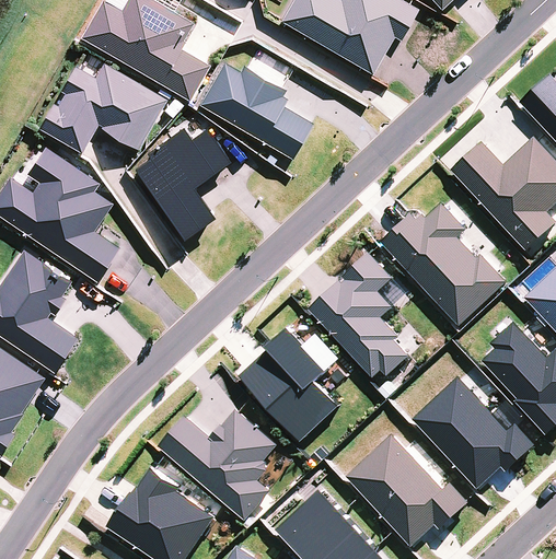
[(101,0),(100,0),(79,37),(187,100),(207,65),(177,48),(192,23),(150,0),(125,0),(119,10),(103,1),(101,0)]
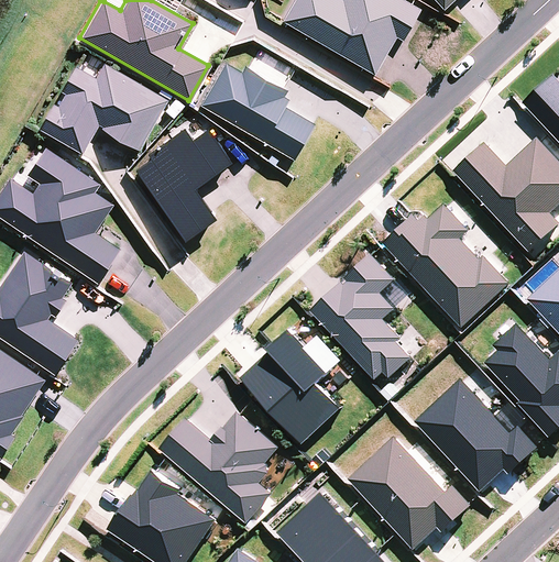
[(103,0),(103,1),(120,10),(125,0),(103,0)]
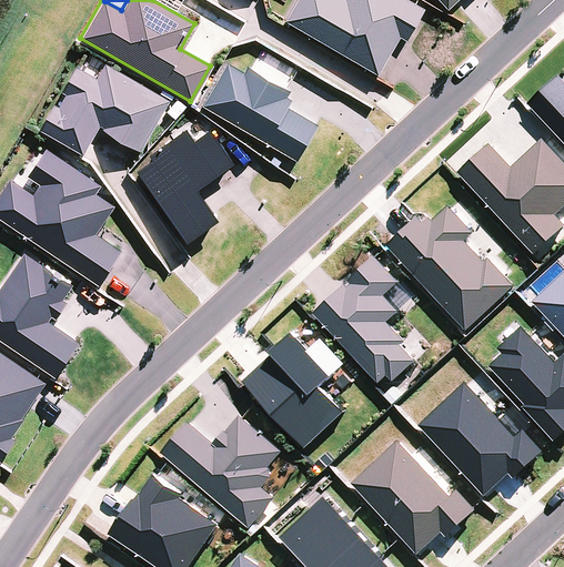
[(294,0),(282,21),(375,74),(398,38),(403,41),(422,10),(403,0),(294,0)]
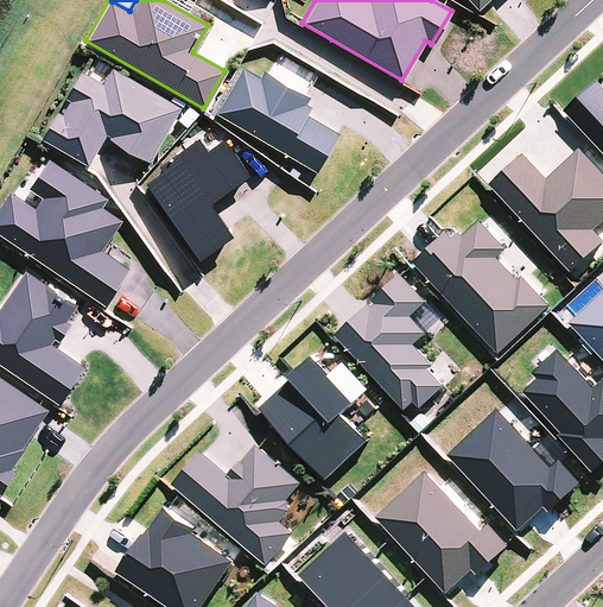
[(467,0),(476,10),(486,0),(467,0)]
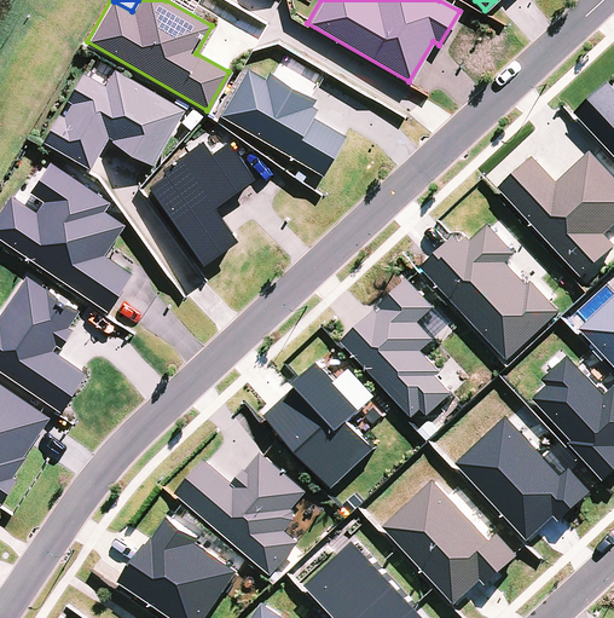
[(244,69),(216,115),(320,175),(342,137),(311,117),(314,110),(310,107),(313,99),(266,73),(262,80),(244,69)]
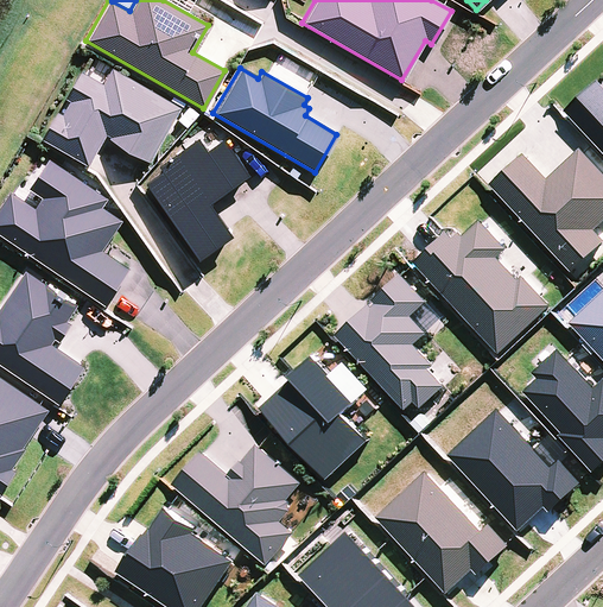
[(178,108),(110,69),(101,84),(78,71),(63,97),(69,101),(61,114),(55,112),(39,139),(86,165),(103,134),(108,137),(107,139),(146,162),(178,108)]
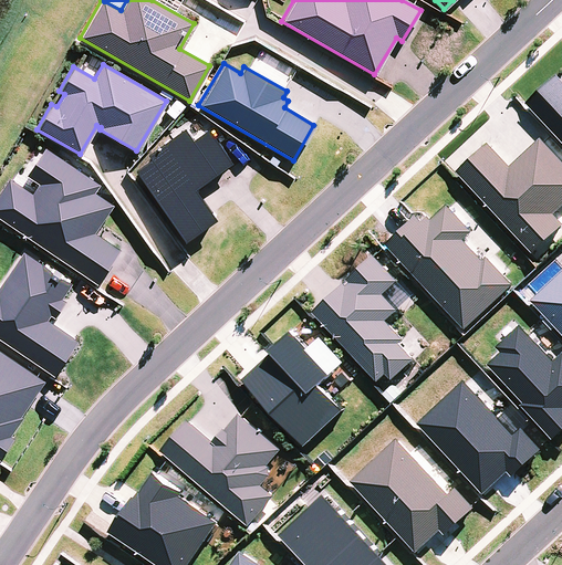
[(561,82),(554,74),(524,103),(561,144),(561,82)]
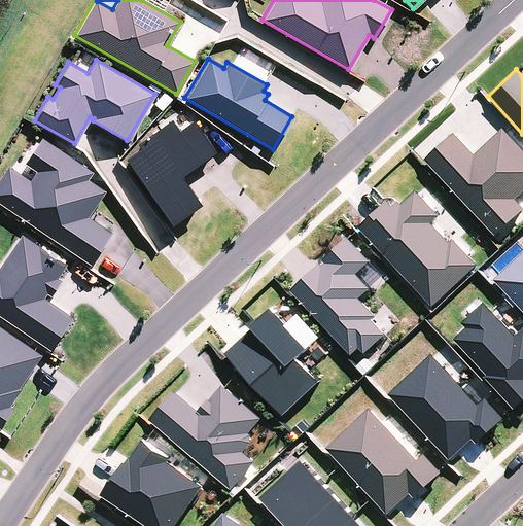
[(139,149),(125,160),(171,225),(201,205),(180,176),(214,151),(193,120),(177,131),(170,119),(136,144),(139,149)]
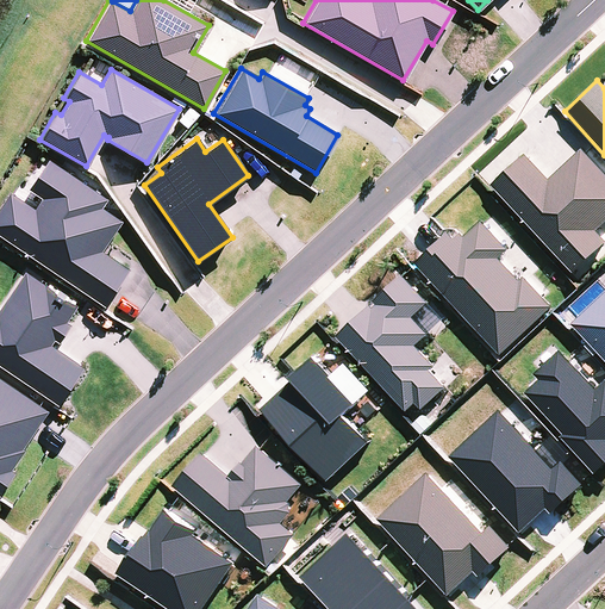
[(523,154),(490,186),(571,273),(604,242),(594,230),(604,219),(604,174),(580,148),(547,180),(523,154)]
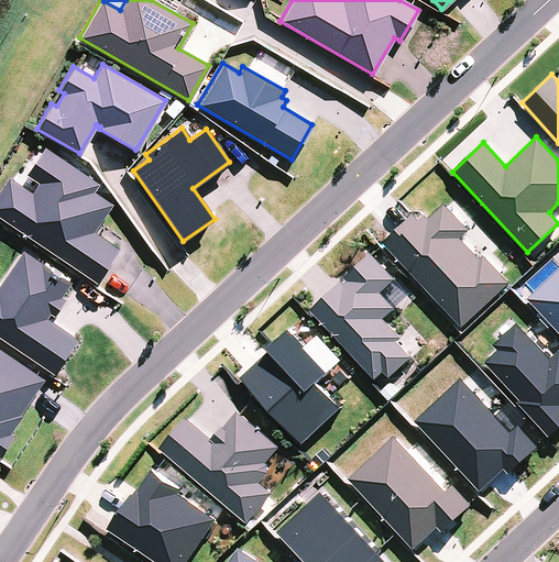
[(7,178),(0,187),(0,218),(95,283),(118,249),(91,231),(110,205),(91,191),(97,184),(43,147),(24,175),(36,184),(30,194),(7,178)]
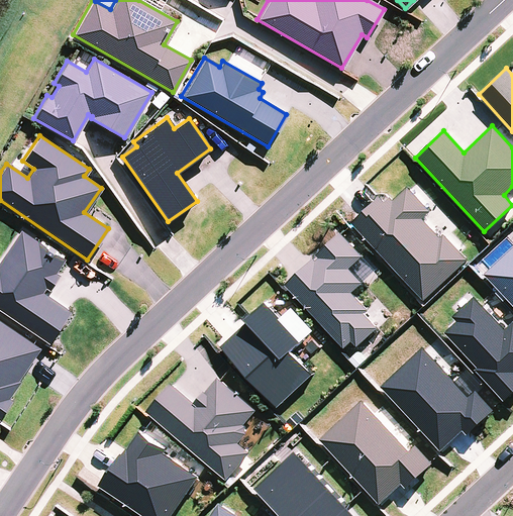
[(378,197),(350,223),(422,301),(467,261),(442,235),(439,238),(422,219),(429,212),(406,187),(391,201),(387,197),(382,201),(378,197)]
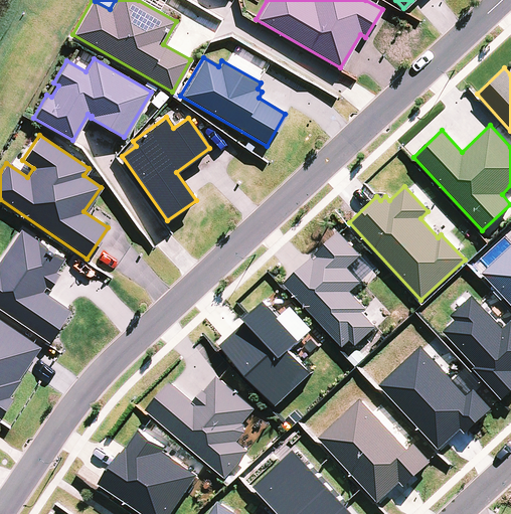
[(0,309),(47,341),(69,310),(41,291),(43,287),(47,290),(58,275),(54,272),(63,259),(20,229),(0,258),(0,309)]
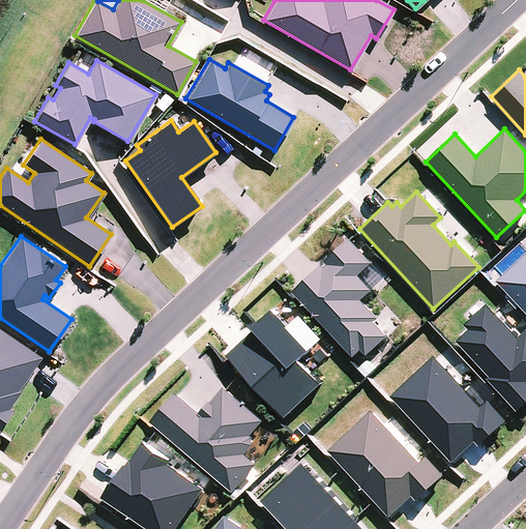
[(319,264),(289,292),(350,357),(357,350),(362,355),(384,335),(371,321),(375,317),(358,300),(383,276),(347,238),(321,262),(324,264),(321,267),(319,264)]
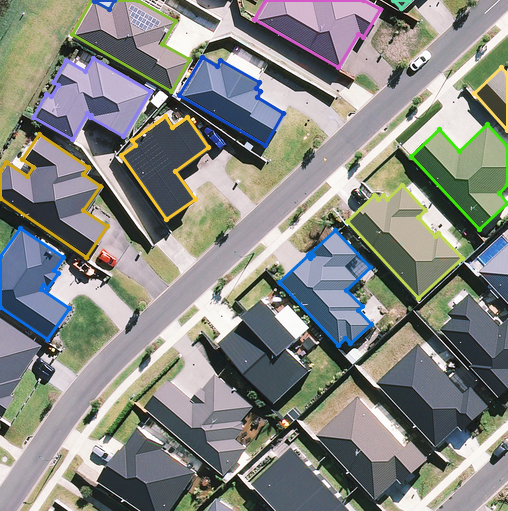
[(507,244),(478,272),(507,304),(507,244)]
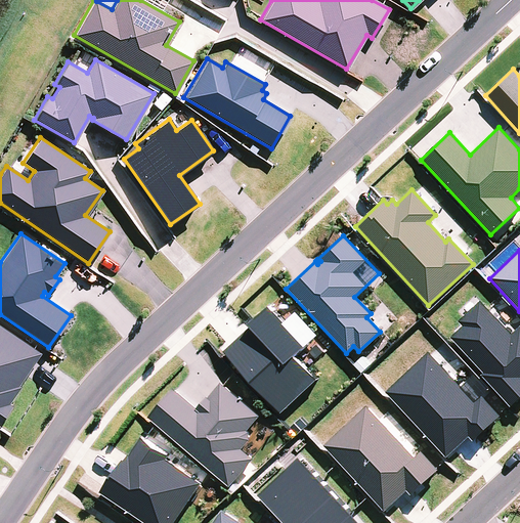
[(462,327),(449,338),(482,373),(480,375),(510,406),(519,396),(519,325),(511,334),(480,301),(458,320),(462,327)]
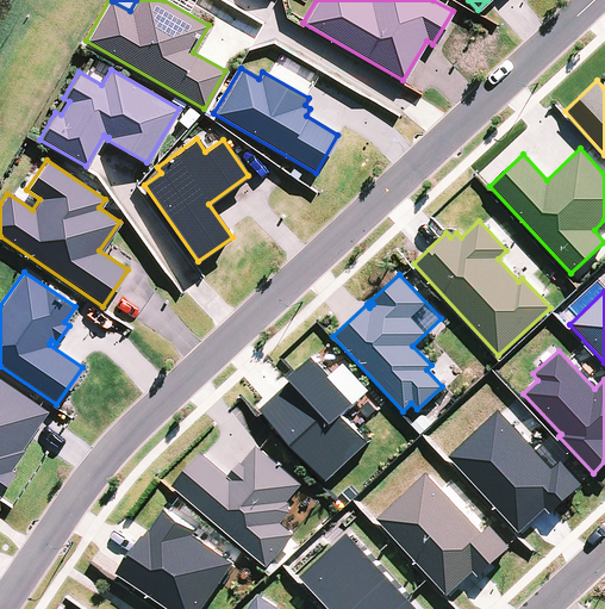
[(293,379),(261,409),(325,482),(367,442),(343,416),(368,391),(342,364),(330,377),(311,356),(292,376),(289,377),(293,379)]
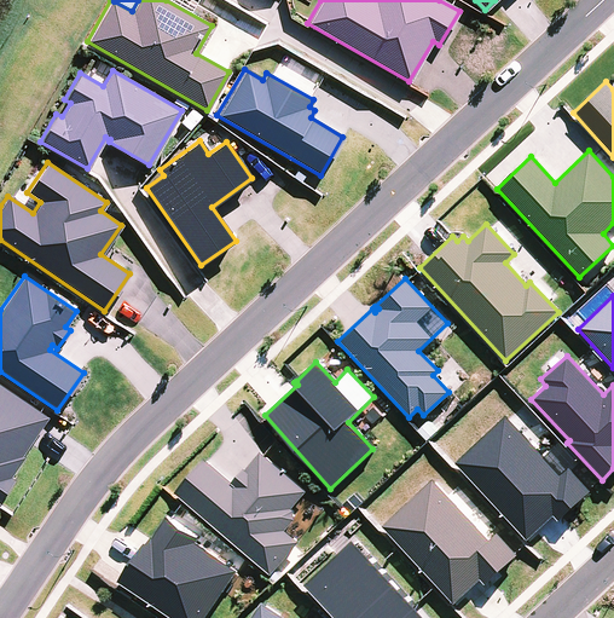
[(47,417),(0,385),(0,498),(13,479),(10,477),(23,456),(21,455),(47,417)]
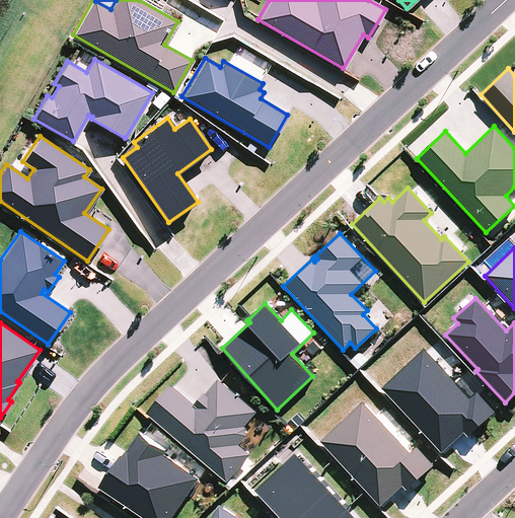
[(423,349),(379,388),(439,452),(461,432),(466,436),(493,411),(474,391),(468,397),(423,349)]
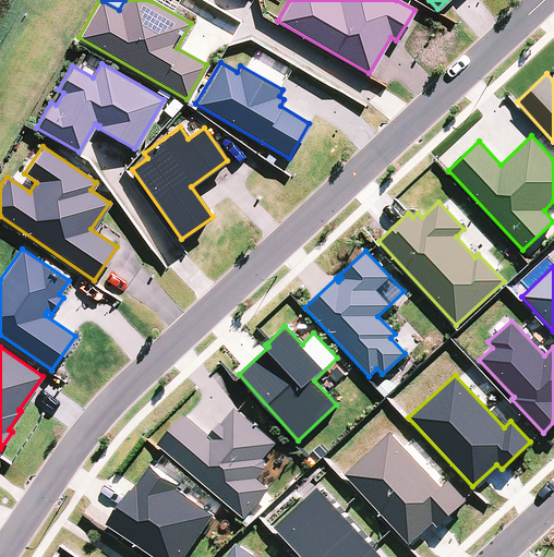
[(182,413),(155,445),(242,519),(267,489),(254,479),(263,469),(262,459),(261,459),(274,443),(232,408),(219,424),(218,422),(207,435),(182,413)]
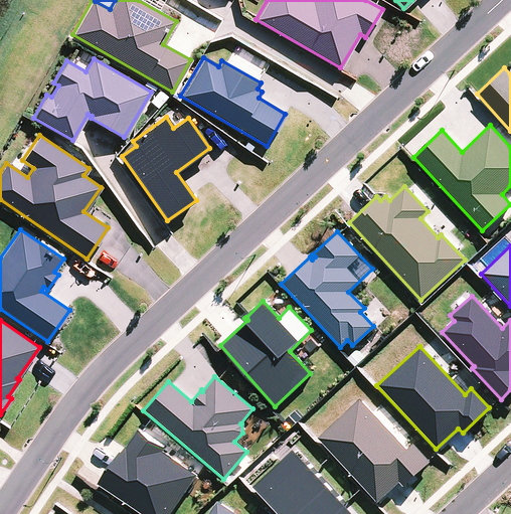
[(359,399),(317,439),(377,504),(399,483),(403,486),(431,462),(413,444),(406,449),(359,399)]
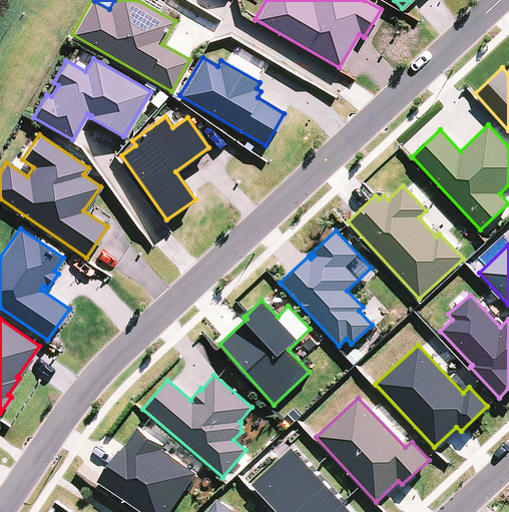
[(119,451),(98,482),(142,511),(168,511),(195,474),(160,451),(163,447),(137,430),(121,452),(119,451)]
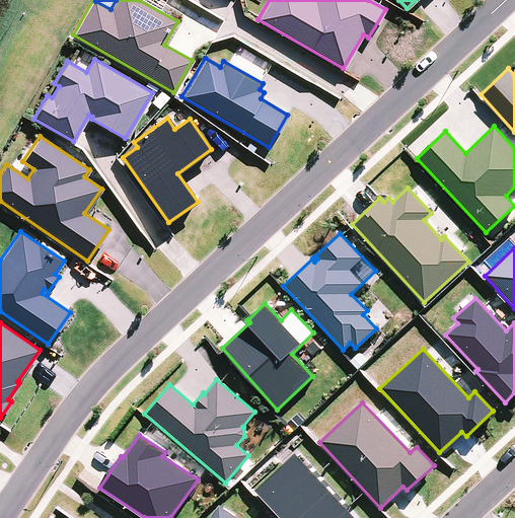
[(253,490),(279,517),(354,517),(294,453),(253,490)]
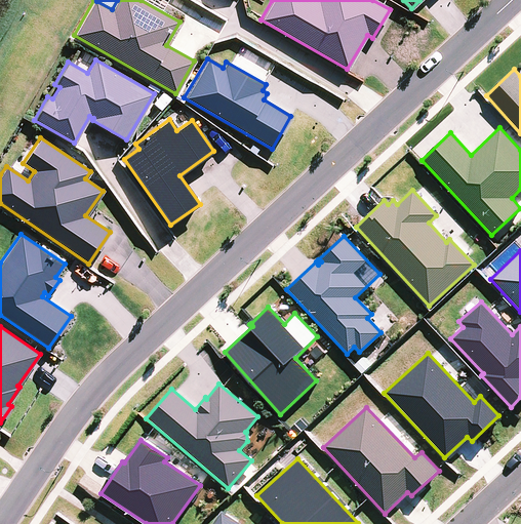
[(239,523),(219,511),(210,523),(239,523)]
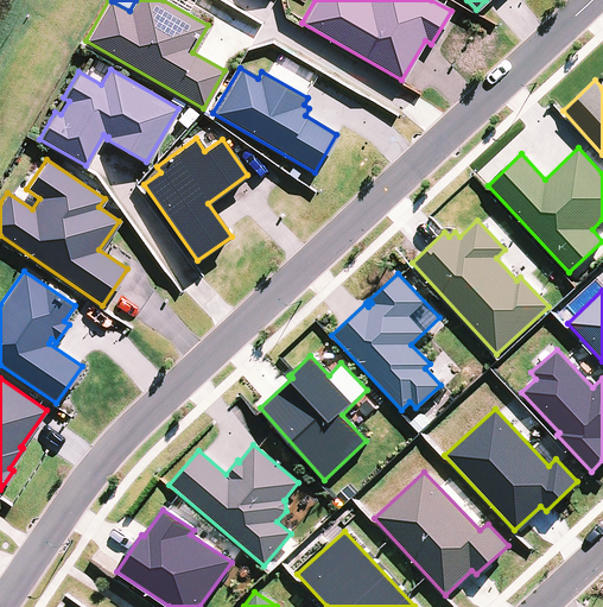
All buildings are outlined.
